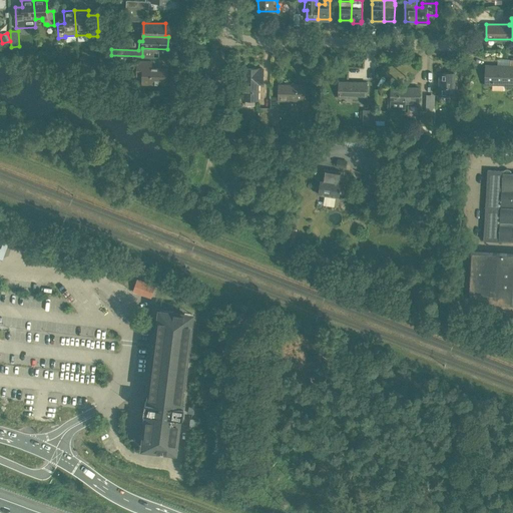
[(512,59),(510,59),(510,66),(486,65),(485,84),(493,84),(492,90),(504,90),(504,85),(512,85),(512,59)]
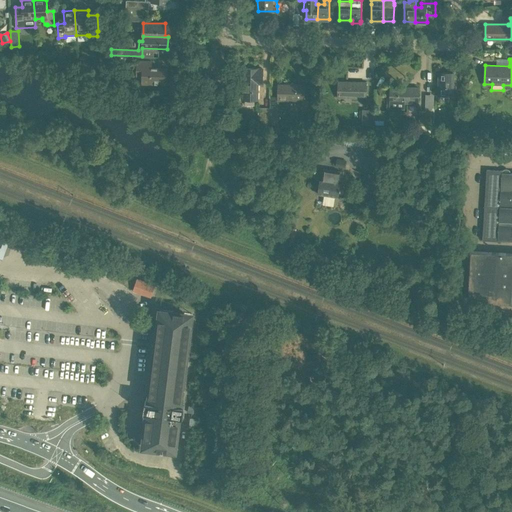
[(166,84),(167,68),(151,67),(151,61),(137,61),(137,75),(143,75),(142,83),(166,84)]
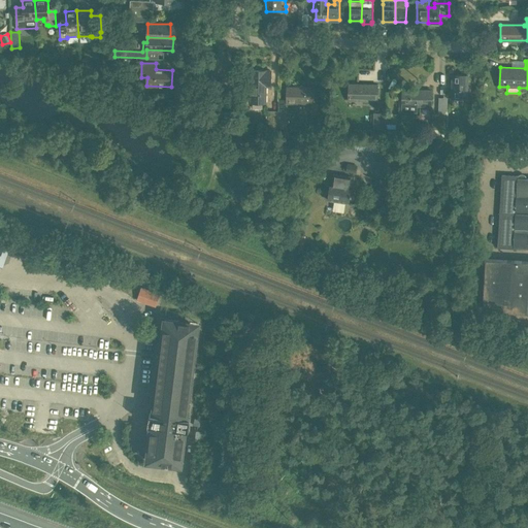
[(271,88),(271,78),(271,71),(252,70),(251,103),(265,103),(266,88),(271,88)]
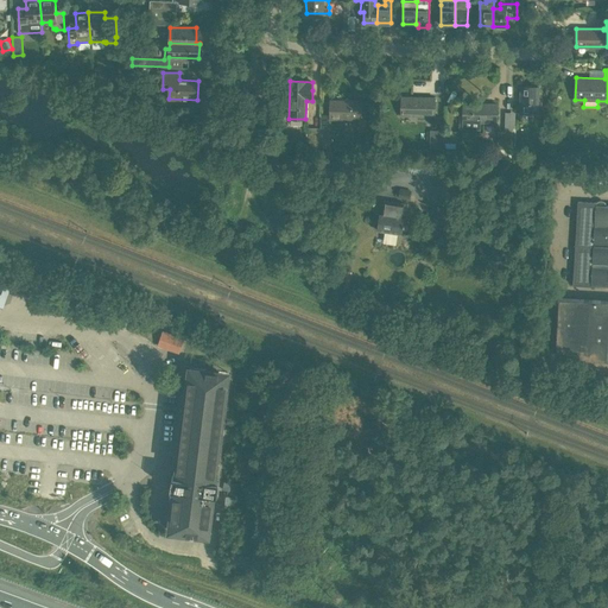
[(538,113),(538,87),(521,86),(520,113),(538,113)]
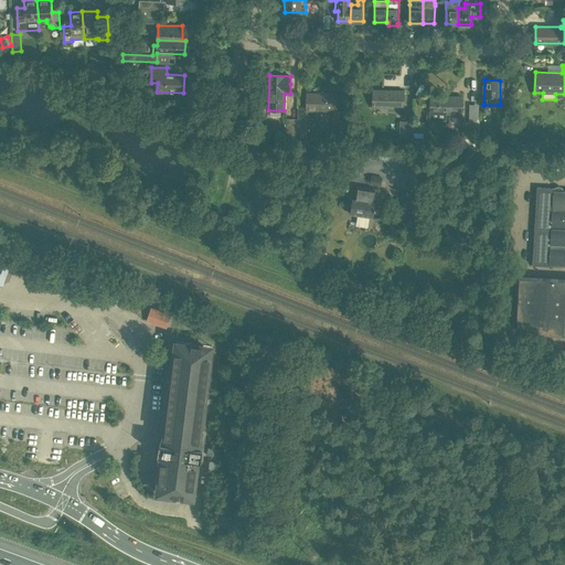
[(404,107),(404,91),(373,89),(373,107),(404,107)]
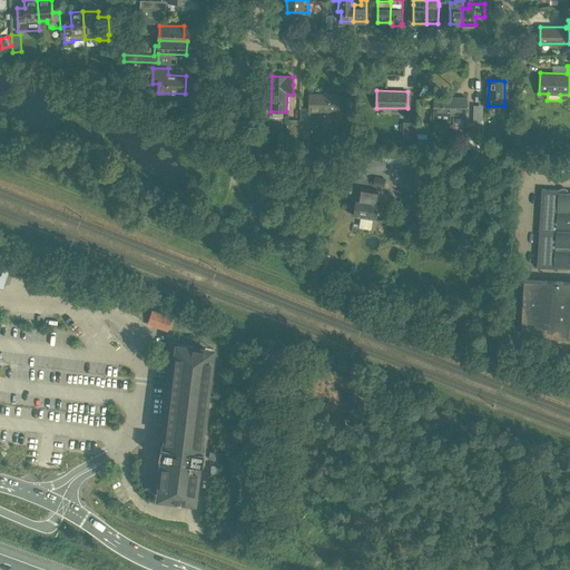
[(338,111),(338,95),(310,94),(310,111),(338,111)]
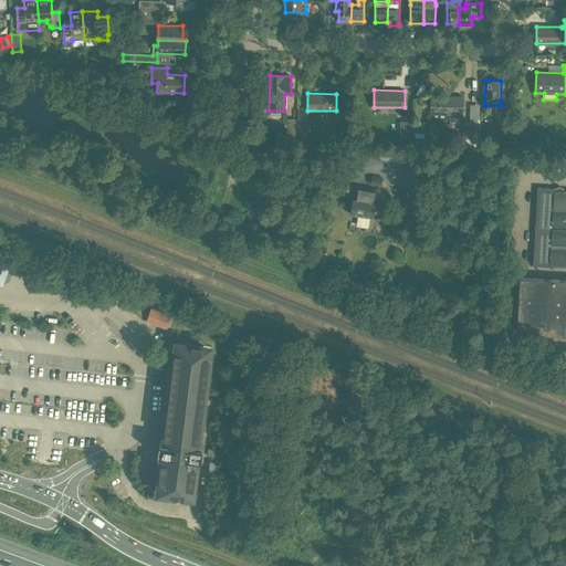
[(462,114),(462,97),(431,96),(431,119),(447,119),(447,113),(462,114)]
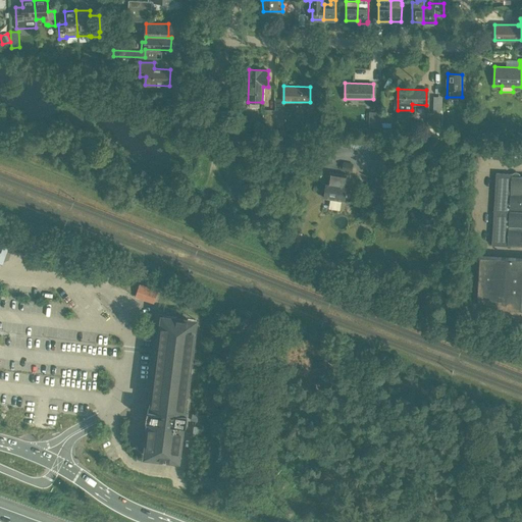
[(275,123),(275,109),(263,109),(263,123),(275,123)]
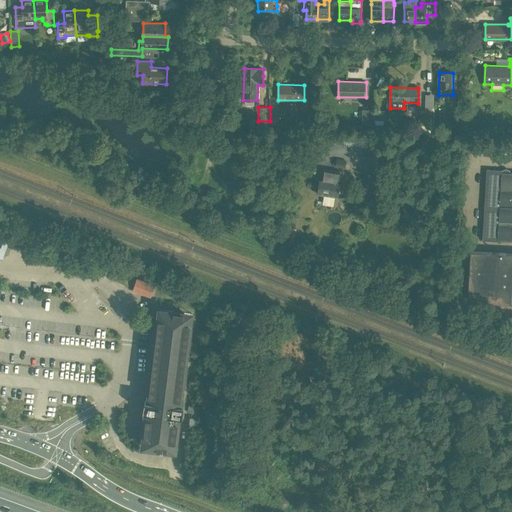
[(368,137),(329,130),(327,142),(366,149),(368,137)]
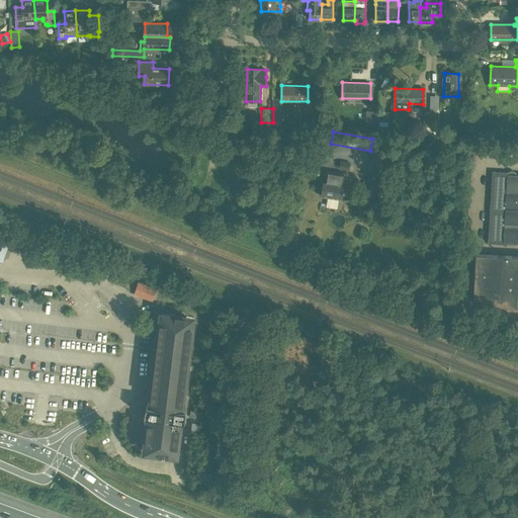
[(349,169),(351,163),(342,161),(340,167),(349,169)]
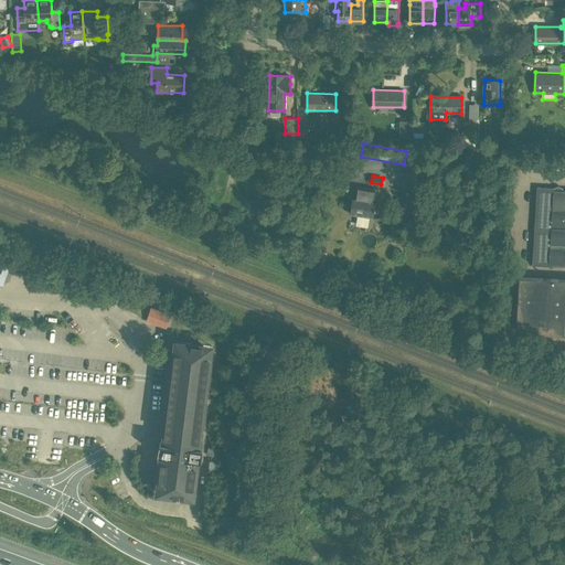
[(376,200),(377,190),(358,187),(355,196),(354,196),(351,214),(373,217),(376,200)]
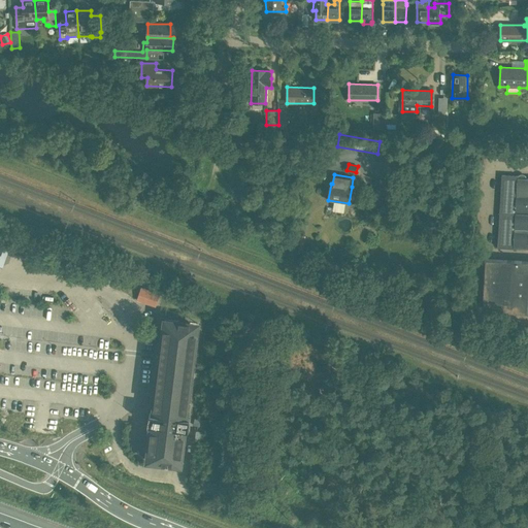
[(527,178),(518,177),(519,175),(502,174),(498,248),(510,248),(510,246),(527,248),(527,178)]
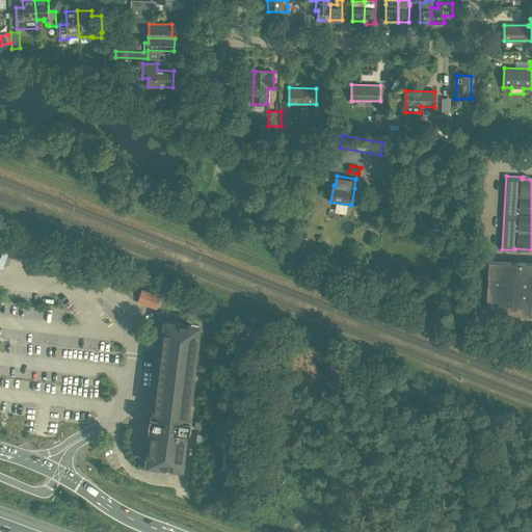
[(394,191),(388,180),(373,188),(378,198),(394,191)]
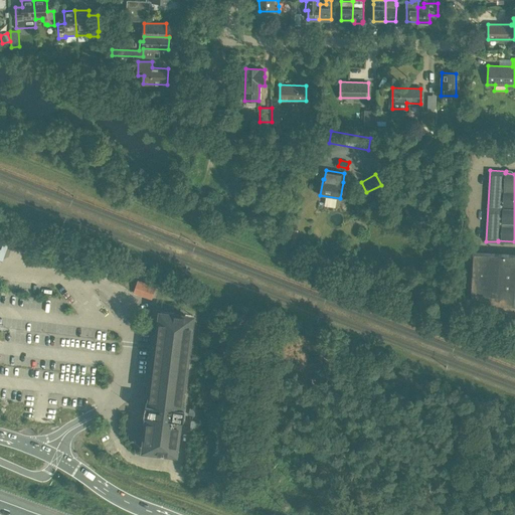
[(296,243),(298,230),(288,229),(286,241),(296,243)]
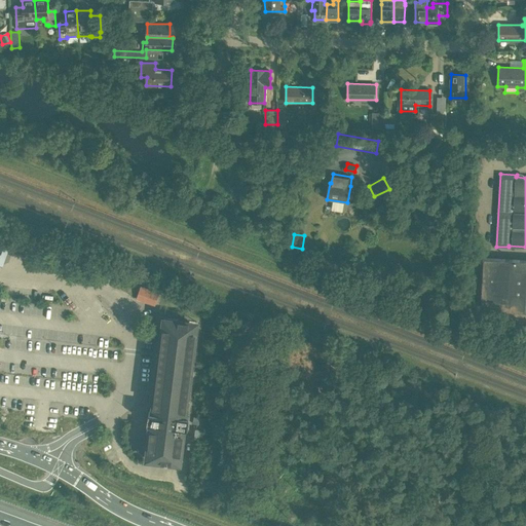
[(8,247),(0,243),(0,265),(2,266),(8,247)]
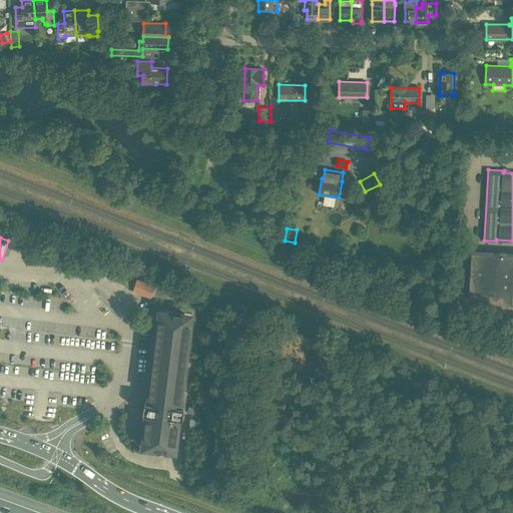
[(512,304),(512,253),(471,251),(469,302),(512,304)]
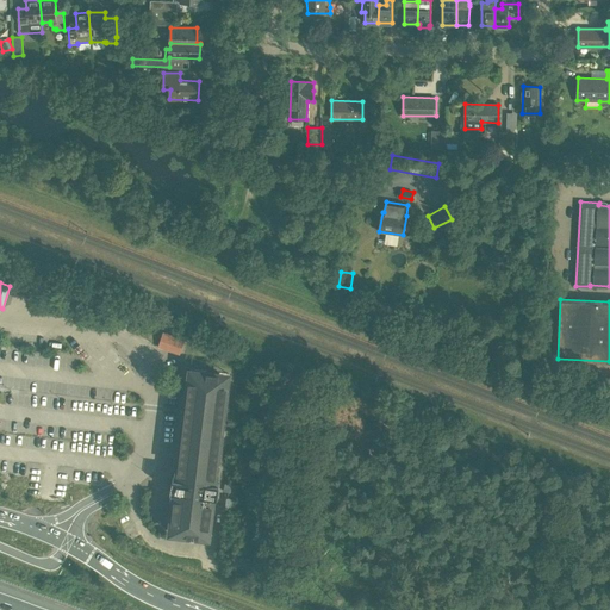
[(184,340),(163,332),(159,347),(179,354),(184,340)]
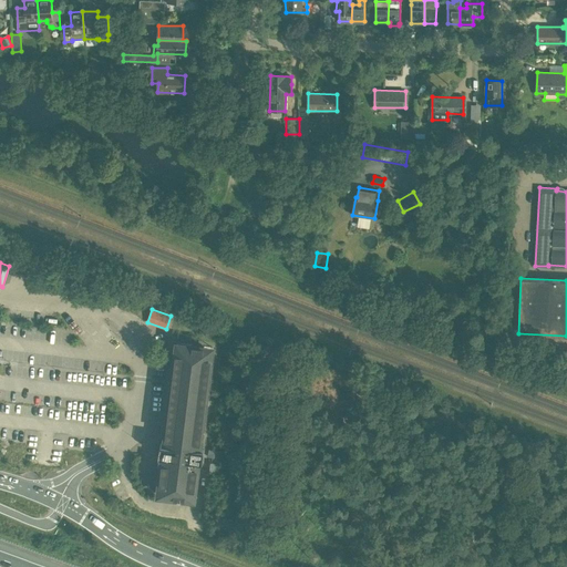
[(164,455),(160,455),(158,456),(163,456),(158,495),(185,498),(186,492),(195,493),(198,461),(203,462),(203,461),(198,460),(199,450),(204,451),(204,449),(200,449),(212,353),(204,353),(204,347),(193,344),(192,351),(176,349),(165,444),(161,444),(161,445),(165,445),(164,451),(164,455)]
